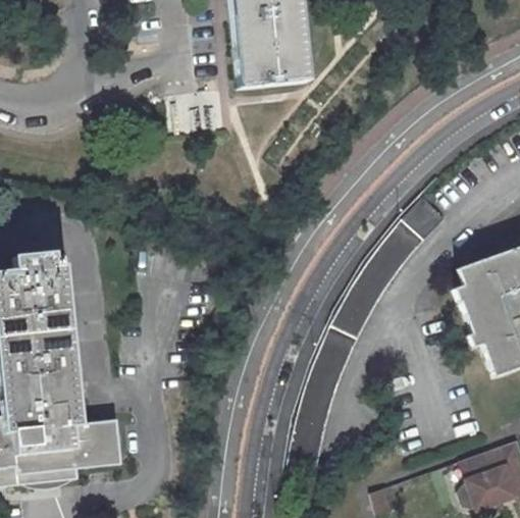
[(305,81),(295,0),(225,0),(236,88),(305,81)]
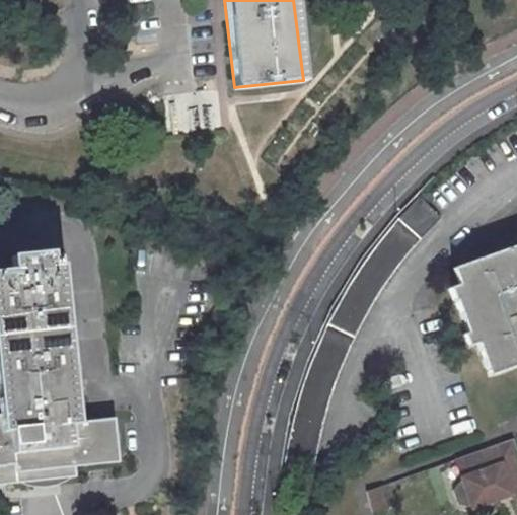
[(516,242),(453,268),(459,282),(449,287),(453,299),(456,298),(470,332),(464,335),(469,347),(478,344),(491,376),(516,365),(516,242)]
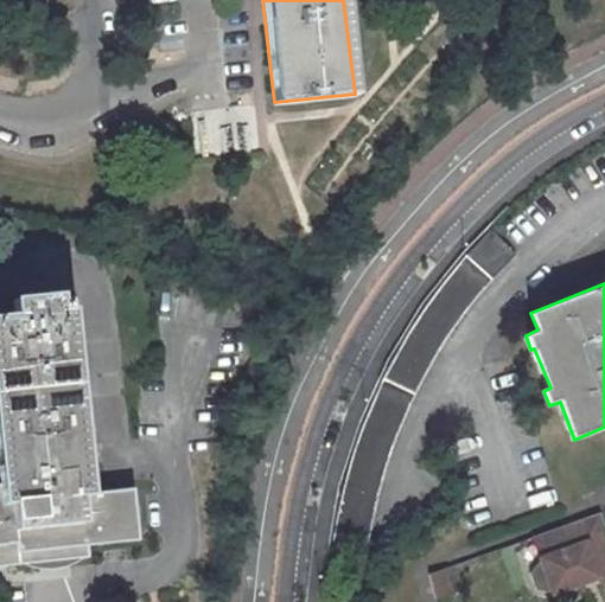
[(166,524),(160,475),(97,481),(84,321),(70,322),(69,307),(18,313),(19,327),(0,328),(0,434),(2,459),(4,469),(0,468),(0,549),(89,540),(89,532),(166,524)]
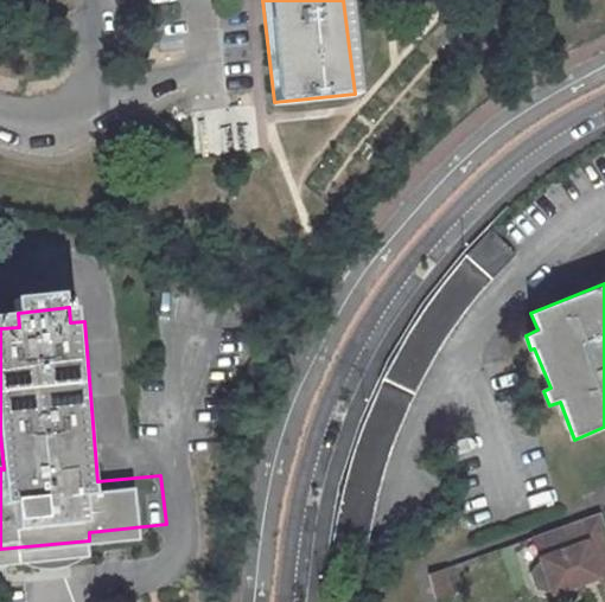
[(542,601),(587,586),(588,588),(604,582),(604,552),(592,518),(587,520),(522,544),(530,568),(520,580),(527,596),(542,601)]
